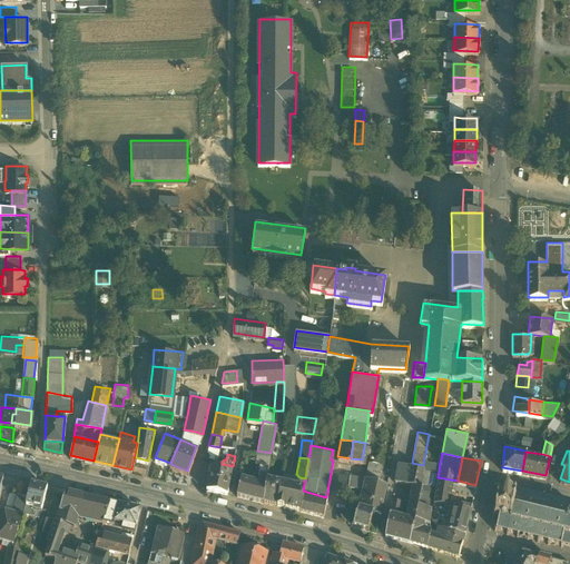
[(436,461),(425,458),(424,466),(434,468),(436,461)]
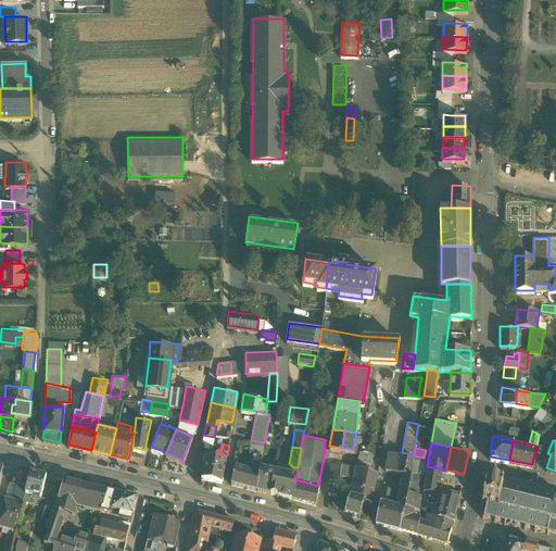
[(402,452),(389,450),(386,467),(403,472),(412,473),(412,472),(414,455),(402,452)]
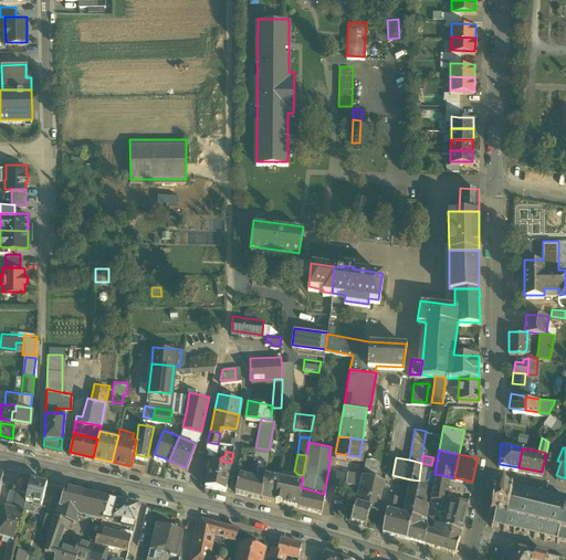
[(220,461),(208,458),(207,465),(208,466),(205,483),(226,487),(231,463),(220,461)]
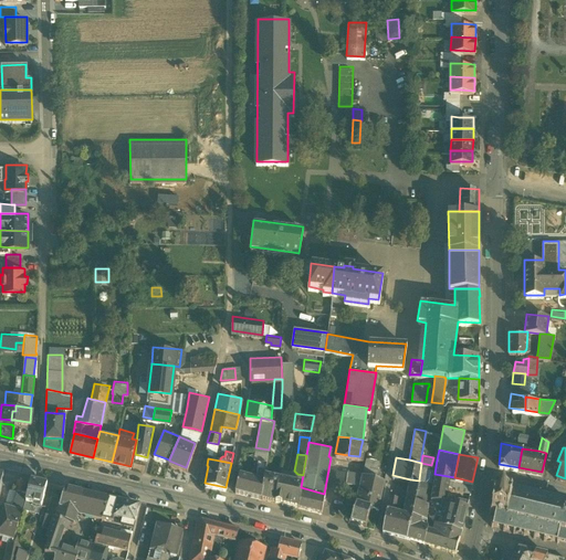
[(260,460),(258,476),(264,477),(265,472),(266,461),(260,460)]
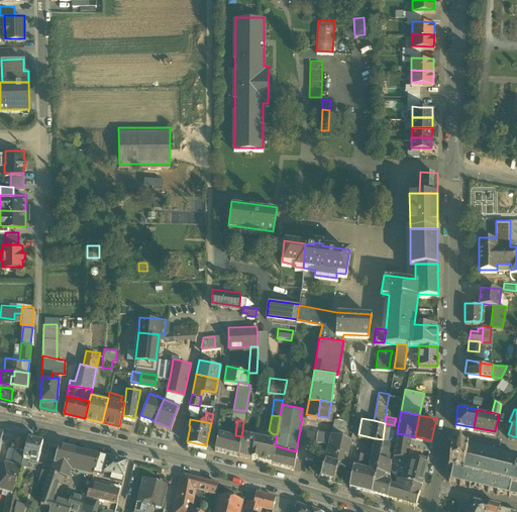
[(346,424),(333,421),(330,432),(331,432),(343,435),(346,424)]
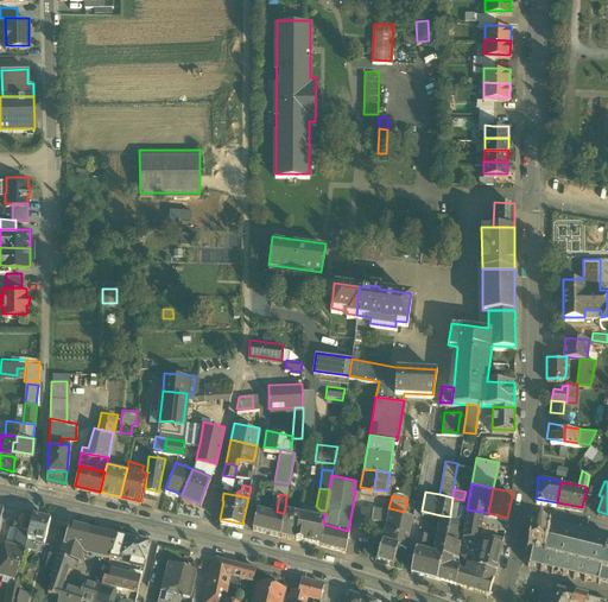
[(373,505),(362,502),(360,514),(372,517),(373,505)]
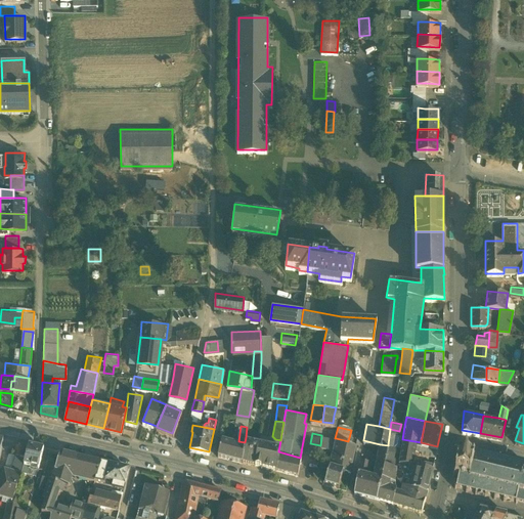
[(334,438),(321,435),(320,445),(332,447),(334,438)]
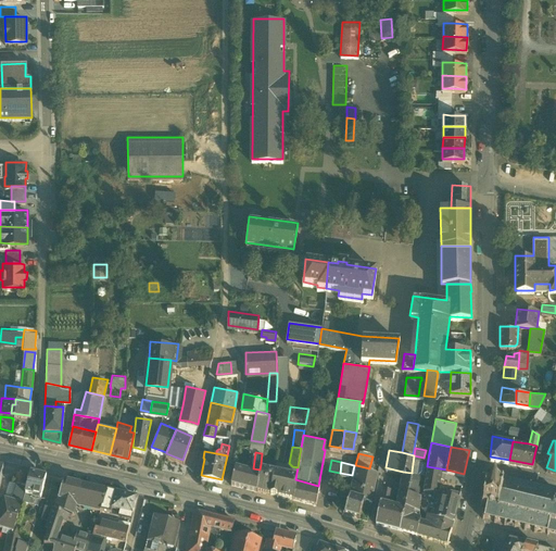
[(253,468),(235,463),(231,480),(256,487),(260,470),(253,468)]
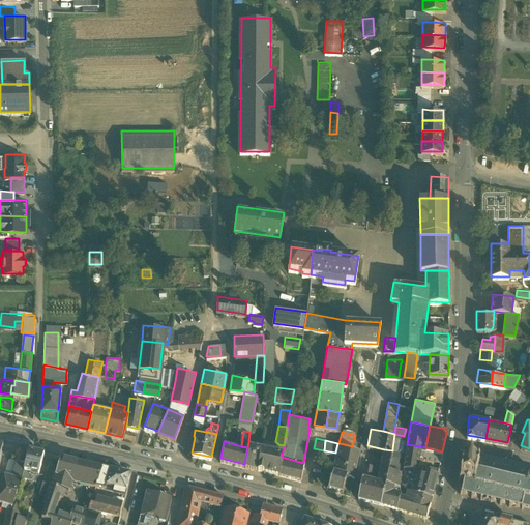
[(262,445),(248,442),(247,447),(244,464),(258,468),(262,445)]
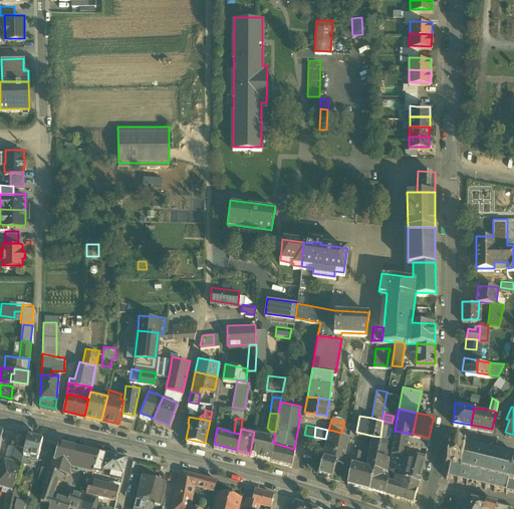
[(341,433),(329,430),(323,454),(323,455),(318,472),(331,475),(336,458),(343,461),(348,435),(341,433)]
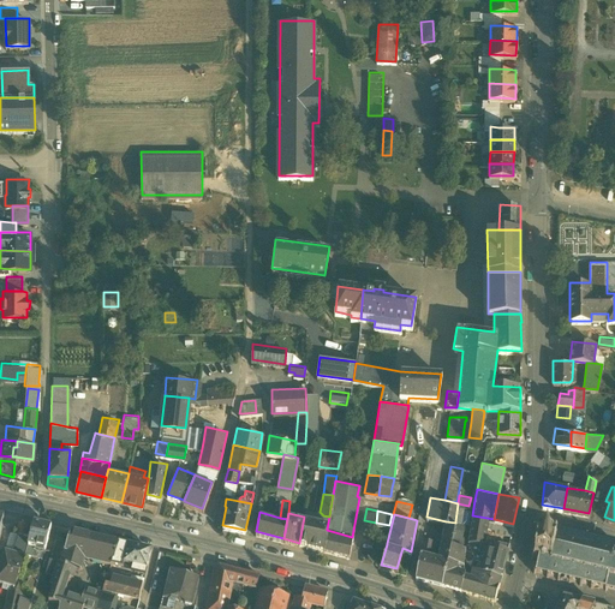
[(487,518),(472,515),(469,538),(482,541),(487,518)]
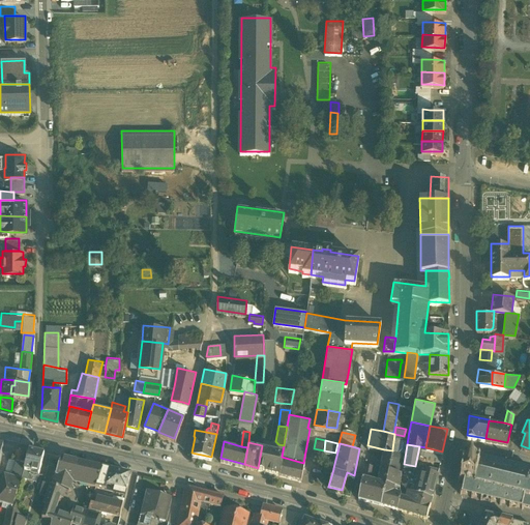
[(283,450),(262,445),(258,468),(278,472),(282,457),(283,450)]
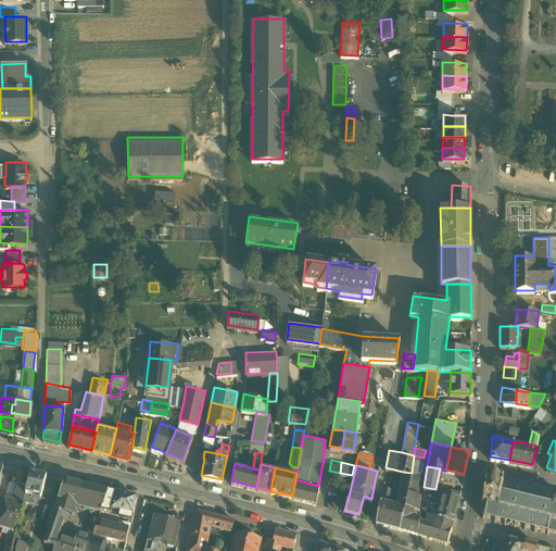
[(27,483),(25,490),(30,491),(40,495),(46,473),(45,472),(45,473),(33,470),(30,468),(27,483)]
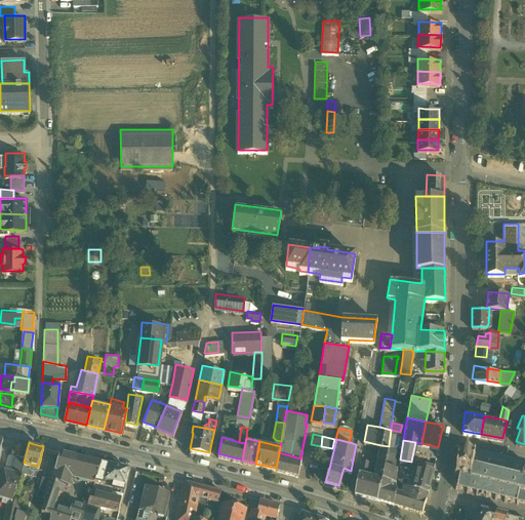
[(24,444),(16,443),(13,453),(15,453),(22,454),(24,444)]
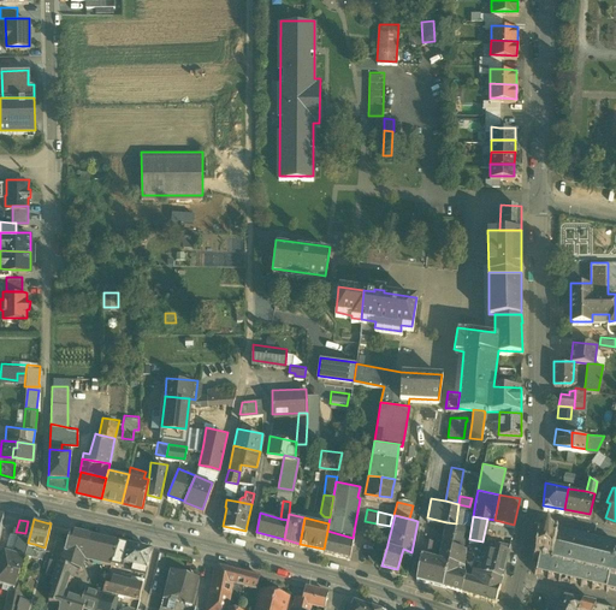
[(456,523),(446,522),(440,552),(450,554),(450,552),(452,543),(455,527),(456,523)]
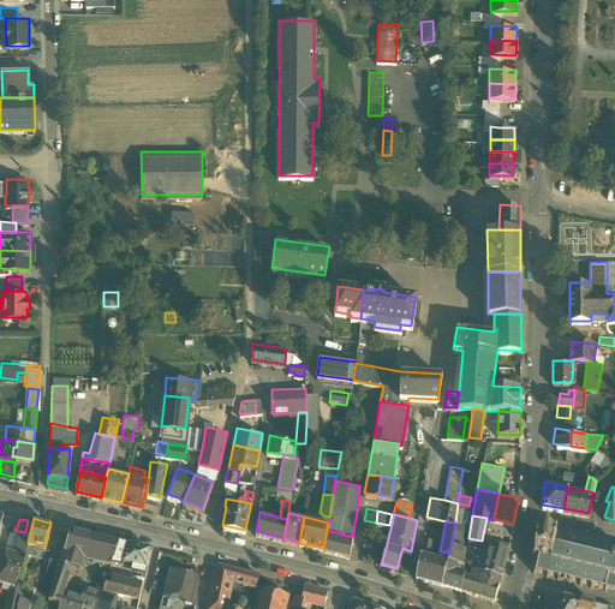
[(605,583),(614,584),(614,542),(614,538),(614,541),(603,537),(604,535),(602,535),(601,537),(592,535),(593,532),(591,531),(591,532),(581,530),(581,529),(580,529),(579,532),(571,530),(571,526),(569,526),(568,529),(560,527),(560,524),(559,524),(557,526),(547,524),(545,521),(544,523),(545,525),(542,537),(539,536),(537,533),(536,535),(537,536),(533,551),(531,554),(532,555),(535,554),(538,554),(535,566),(532,567),(533,569),(537,568),(547,571),(545,573),(548,573),(549,571),(557,573),(557,575),(559,577),(560,575),(568,578),(568,579),(571,579),(571,575),(580,578),(579,581),(581,581),(581,579),(591,580),(590,584),(592,584),(592,581),(604,584),(605,586),(607,585),(605,583)]
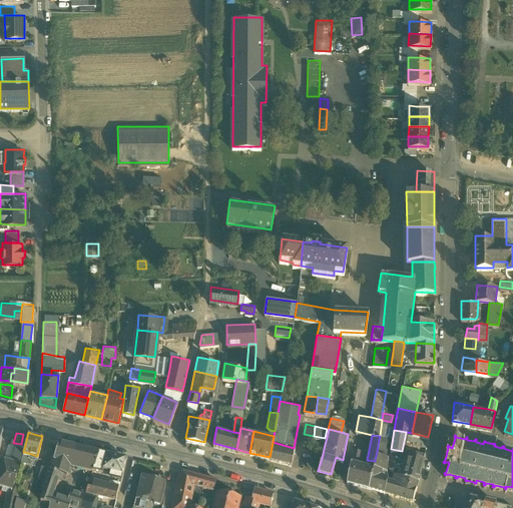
[(387,441),(379,439),(377,452),(385,455),(387,441)]
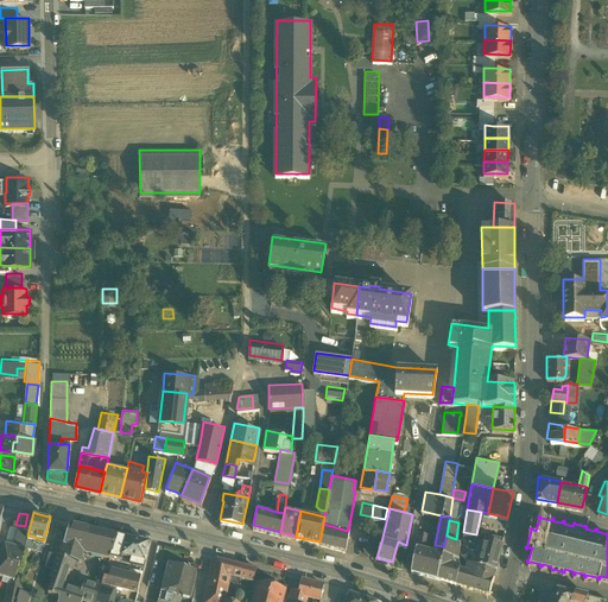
[(89,526),(70,521),(63,542),(64,543),(61,552),(73,556),(73,557),(80,559),(83,549),(82,549),(89,526)]
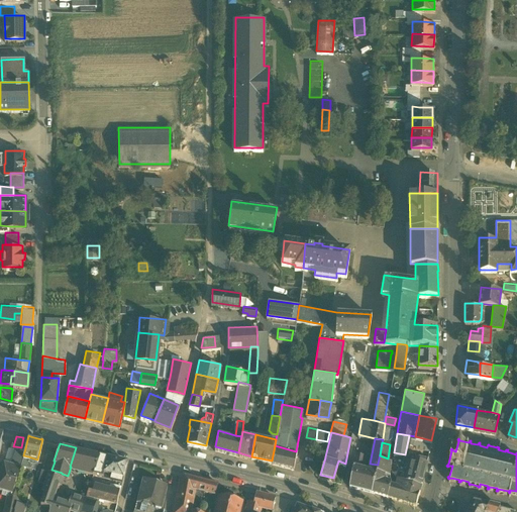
[(296,451),(275,445),(272,461),(294,466),(296,451)]
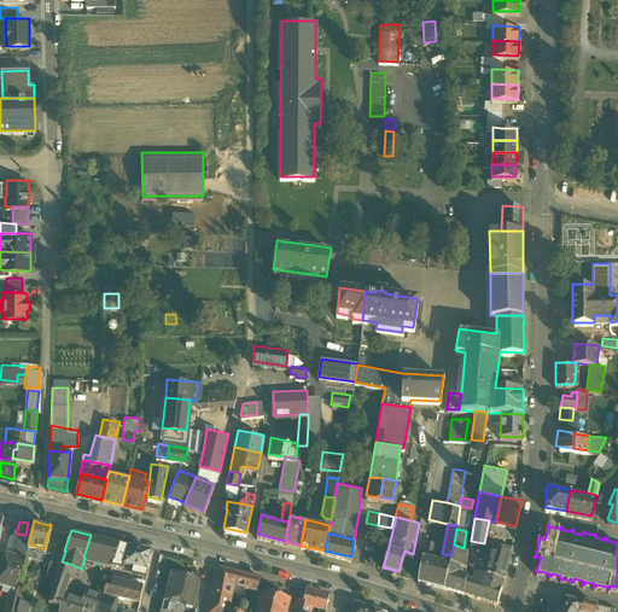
[(30,536),(25,535),(18,534),(16,541),(28,545),(30,536)]
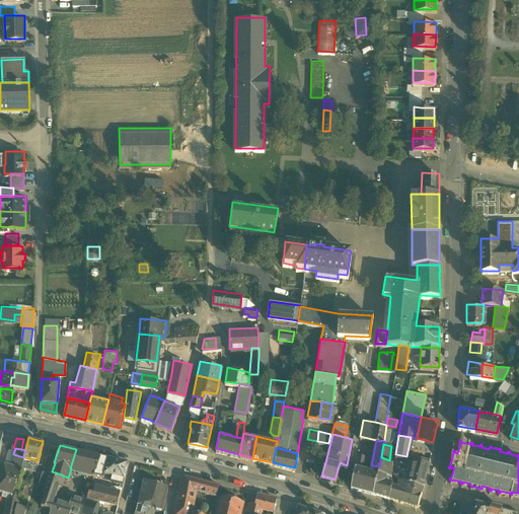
[(100,454),(76,449),(70,468),(71,468),(94,473),(100,454)]
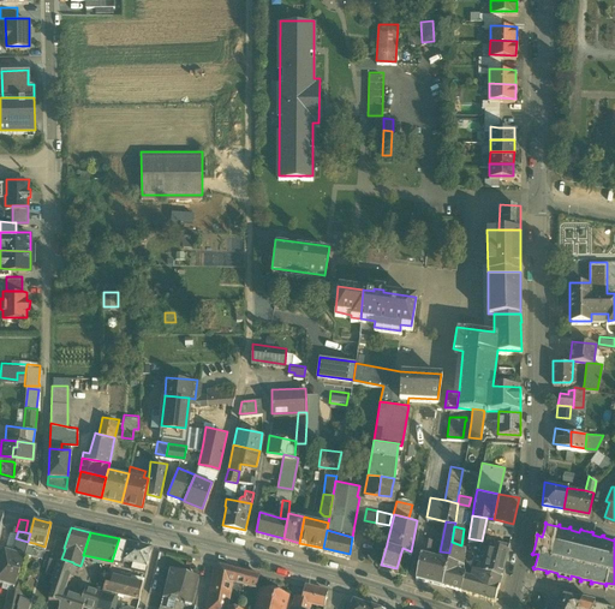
[(434,538),(423,536),(419,551),(430,555),(434,538)]
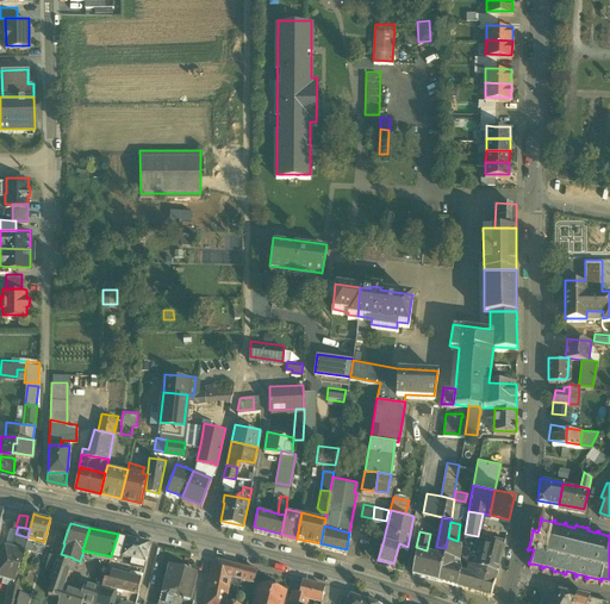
[(149,542),(118,534),(111,556),(143,566),(149,542)]
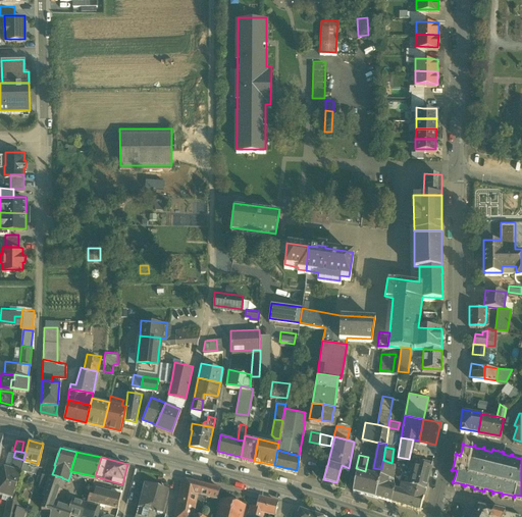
[(416,461),(409,459),(398,457),(404,472),(407,474),(405,481),(425,487),(431,465),(419,463),(415,462),(416,461)]
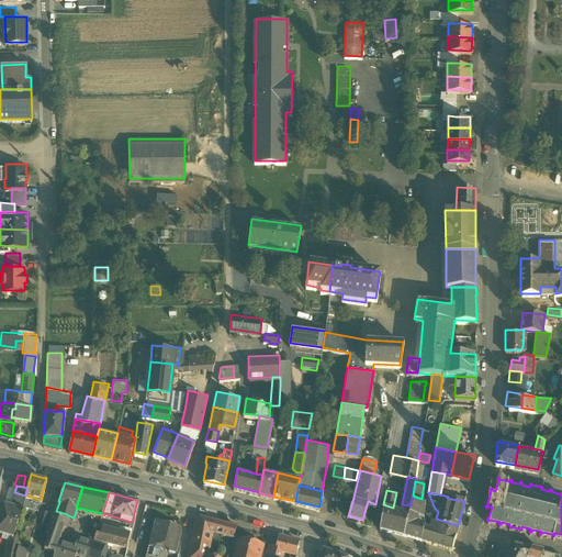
[(465,496),(453,492),(451,499),(464,501),(465,496)]
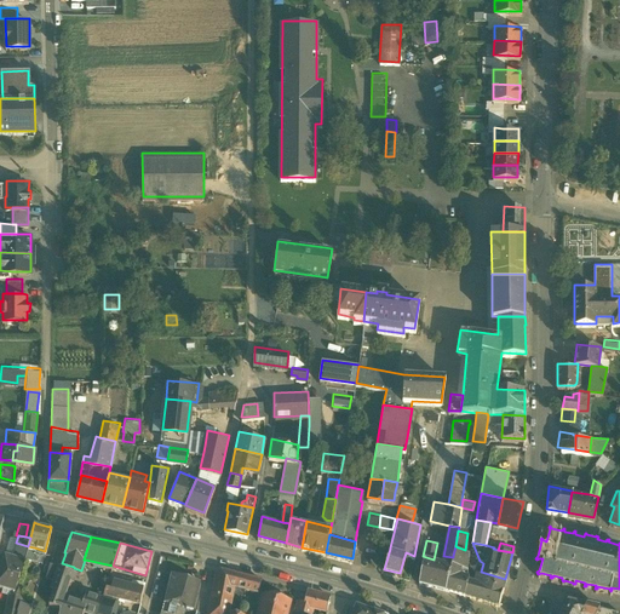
[(465,550),(455,546),(453,556),(468,560),(468,550),(465,550)]
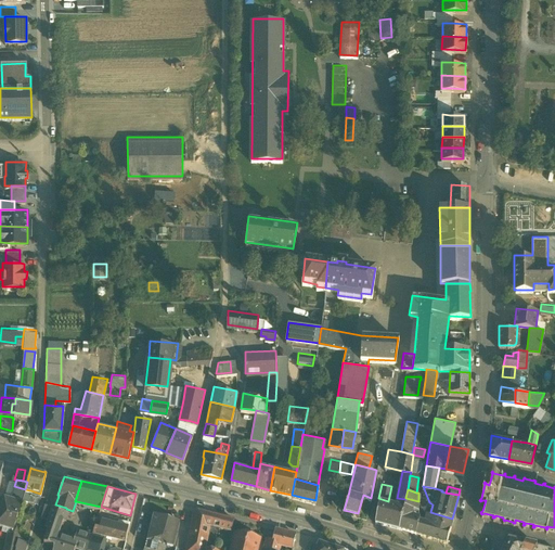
[(23,499),(4,495),(0,508),(0,509),(17,514),(23,499)]
